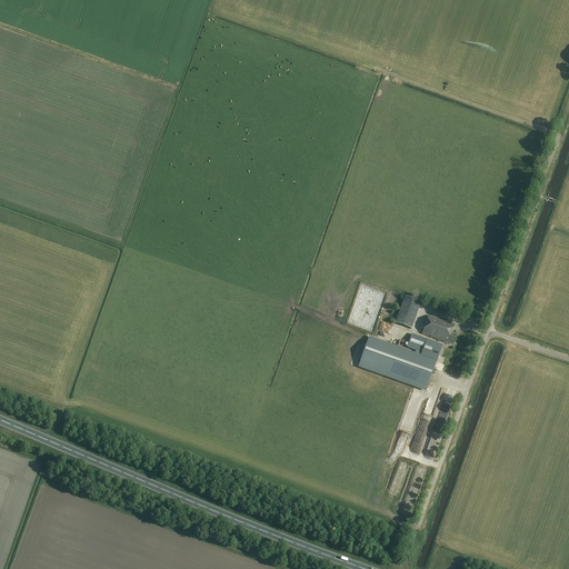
[(421,302),(405,297),(395,323),(411,329),(421,302)]
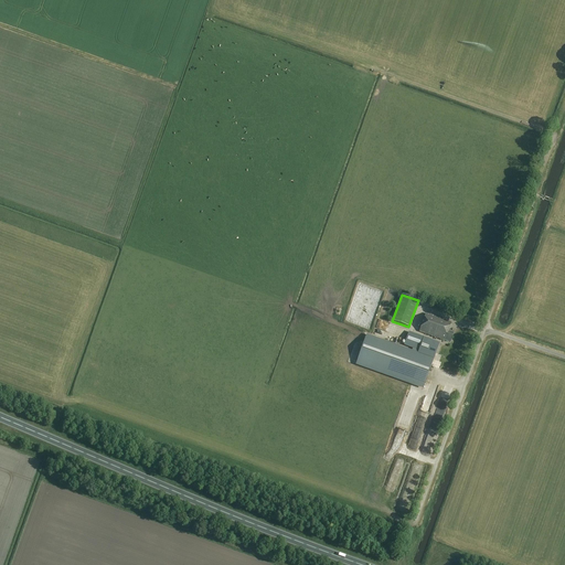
[(451,343),(455,333),(449,331),(451,323),(426,315),(419,332),(446,342),(446,341),(451,343)]
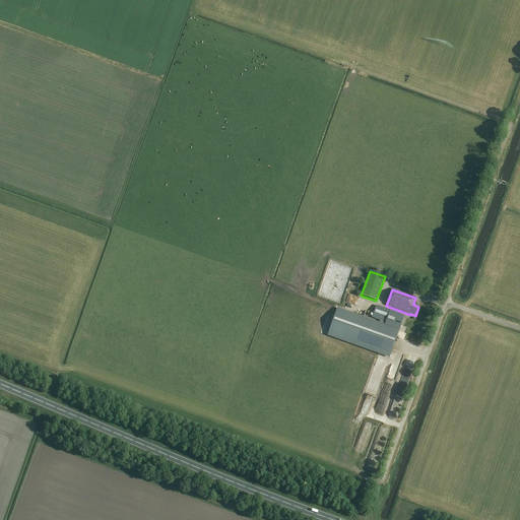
[(379,320),(378,322),(385,324),(398,329),(399,329),(404,316),(377,306),(372,318),(379,320)]
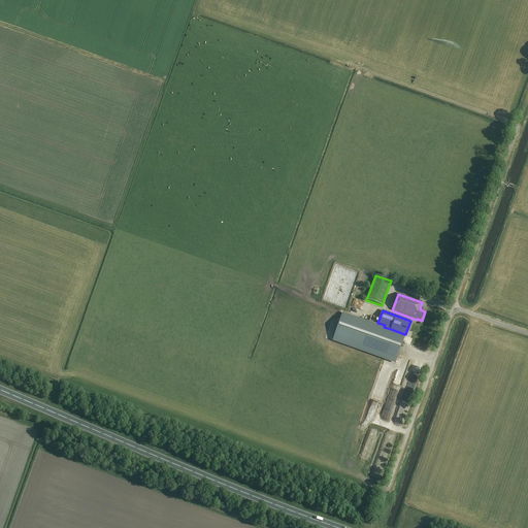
[(391,329),(384,327),(343,312),(333,340),(355,349),(395,363),(404,334),(391,329)]
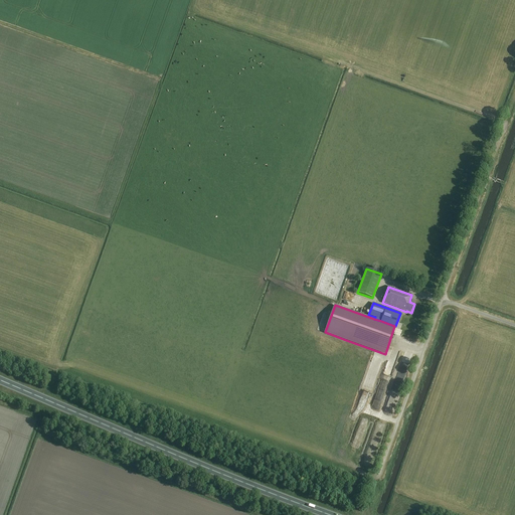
[(405,354),(402,367),(409,368),(412,356),(405,354)]
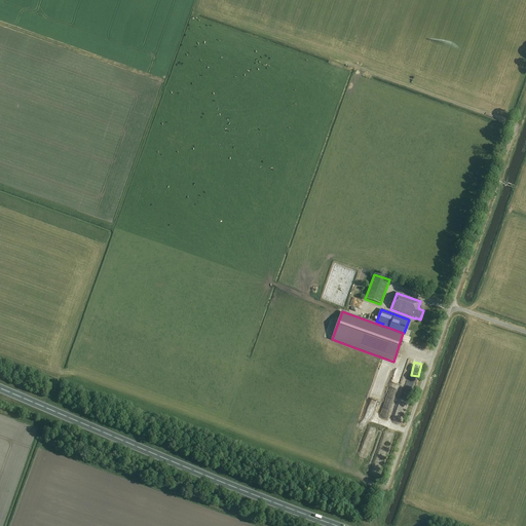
[(390,391),(381,416),(387,418),(397,393),(390,391)]
